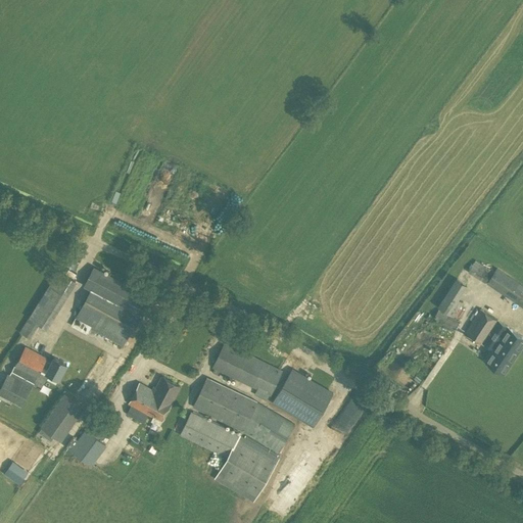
[(485,283),(492,272),(475,260),(468,272),(485,283)]
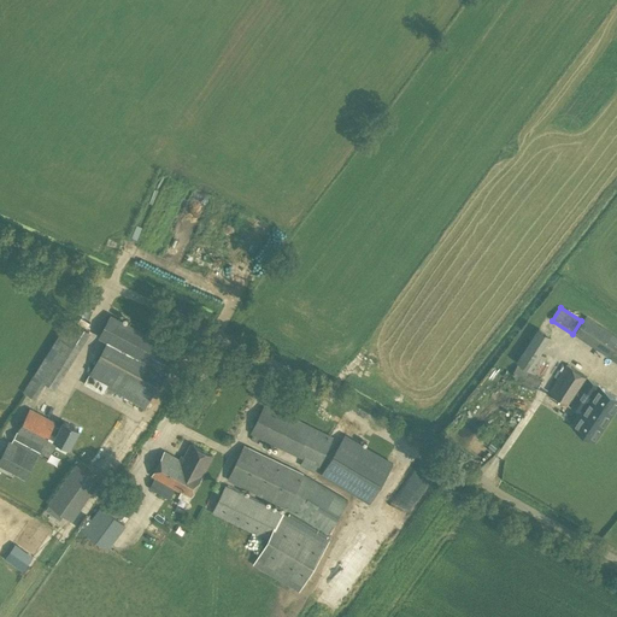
[(174,360),(175,358),(171,357),(175,348),(110,315),(99,338),(106,341),(84,383),(103,393),(106,388),(145,407),(170,358),(174,360)]
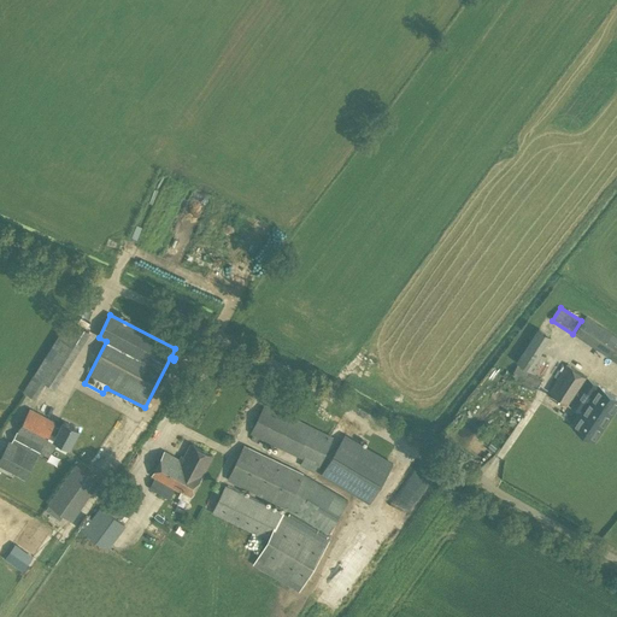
[(616,362),(616,338),(612,335),(586,317),(575,334),(600,352),(616,362)]
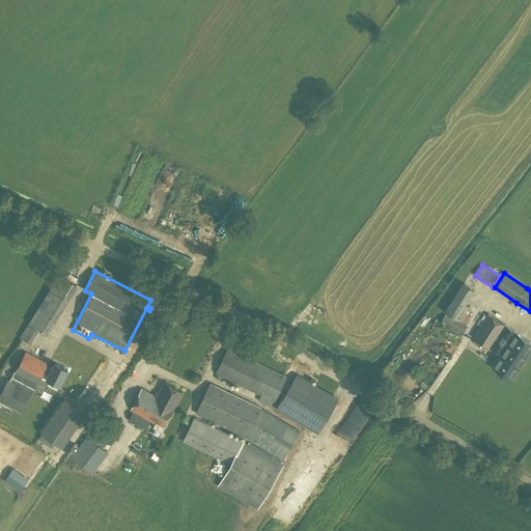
[(460,322),(471,307),(466,304),(475,290),(463,282),(444,311),(460,322)]
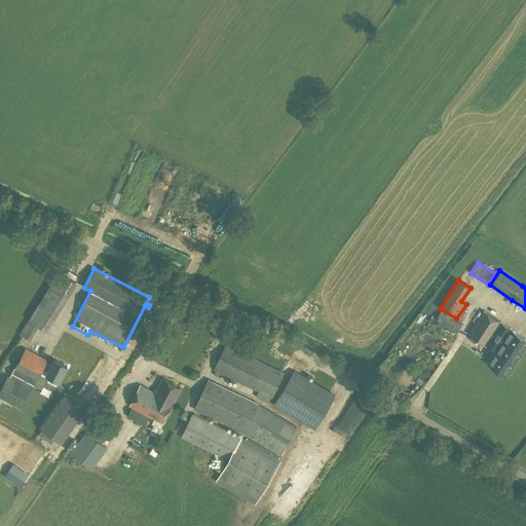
[(47,331),(60,311),(40,300),(29,320),(38,325),(47,331)]
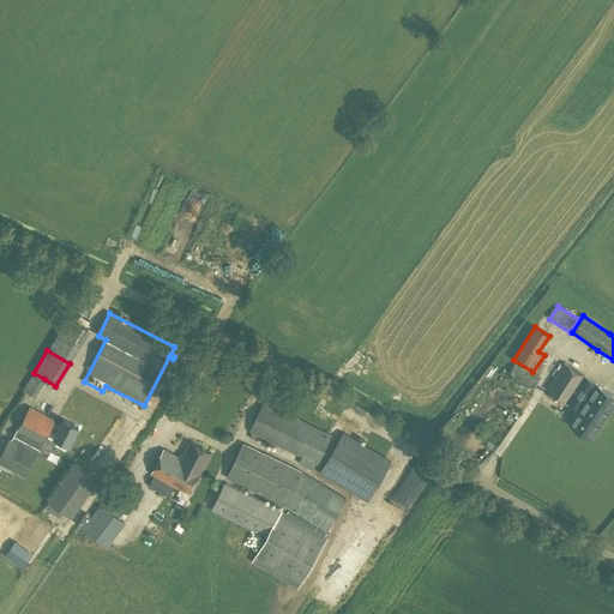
[(534,389),(540,379),(516,363),(509,373),(534,389)]
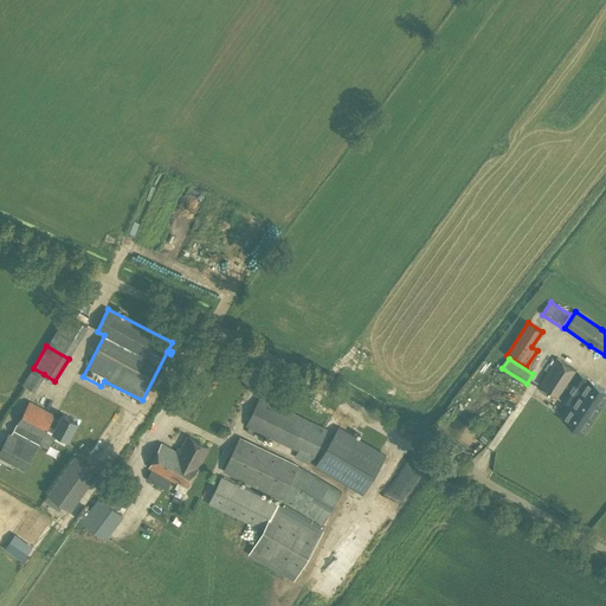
[(585,434),(605,400),(605,391),(558,359),(540,385),(568,404),(565,411),(563,410),(559,416),(561,417),(560,418),(585,434)]
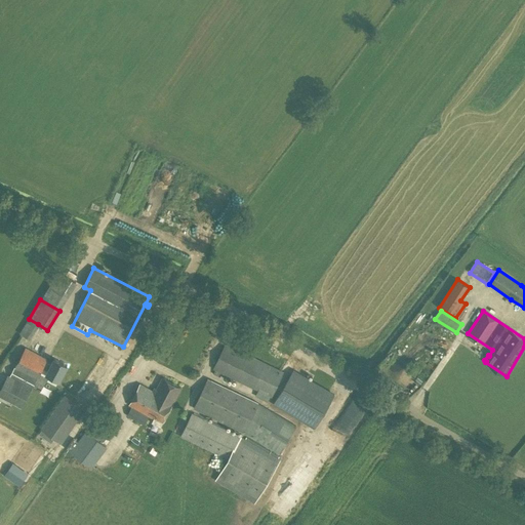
[(35,332),(24,326),(19,333),(30,340),(35,332)]
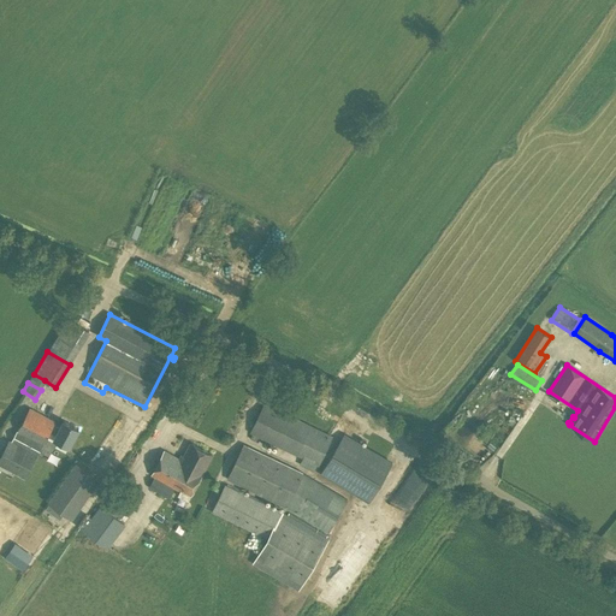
[(319,467),(333,437),(264,403),(249,434),(253,434),(250,440),(259,444),(260,439),(302,458),(300,466),(314,473),(317,466),(319,467)]
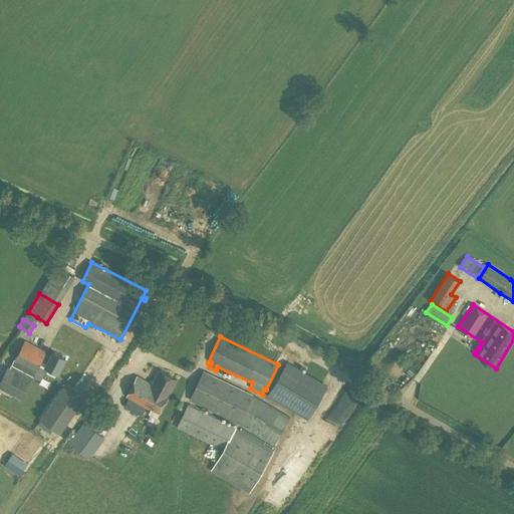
[(50,357),(45,354),(46,353),(25,341),(10,369),(8,368),(0,382),(0,388),(21,400),(40,365),(45,368),(46,366),(58,373),(66,358),(54,351),(50,357)]
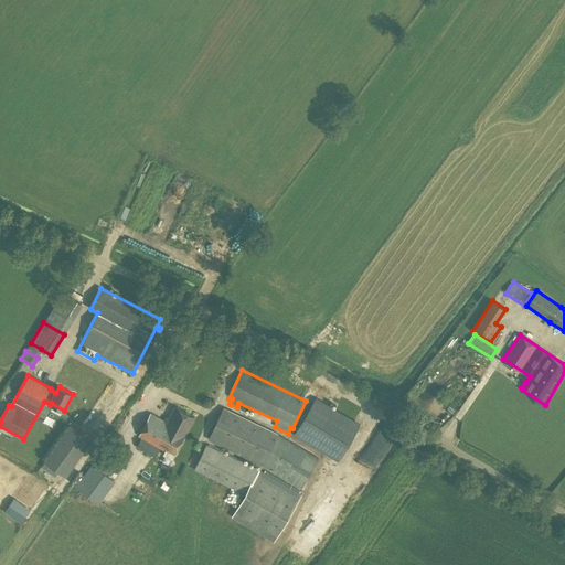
[(338,460),(359,425),(316,400),(295,434),(338,460)]
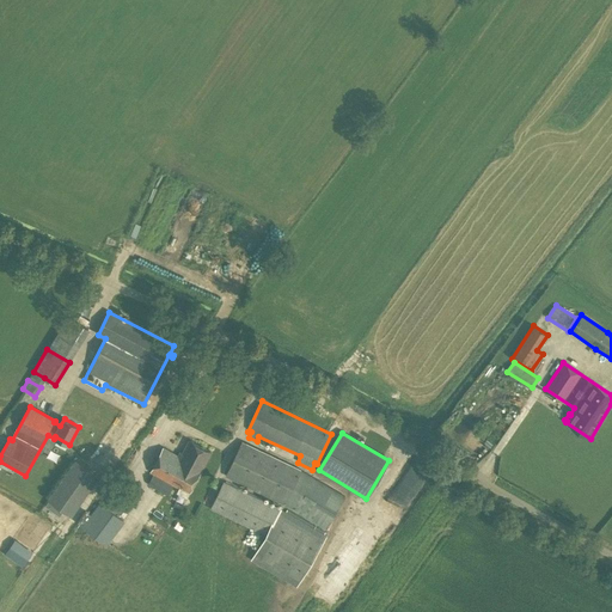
[(201,469),(210,451),(189,440),(181,457),(163,447),(151,471),(179,487),(177,491),(187,496),(189,493),(202,469),(201,469)]
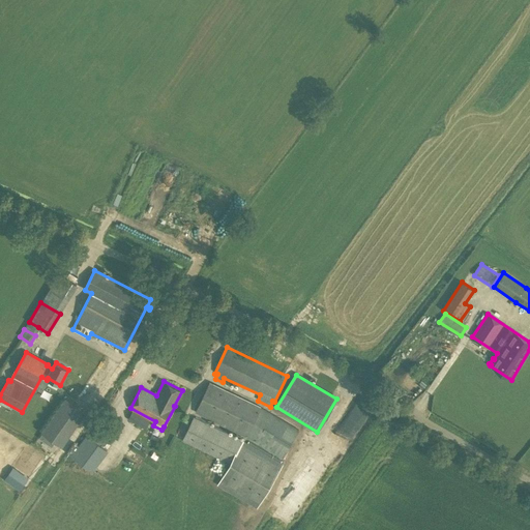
[(282,458),(299,431),(261,408),(209,383),(196,412),(245,436),(282,458)]
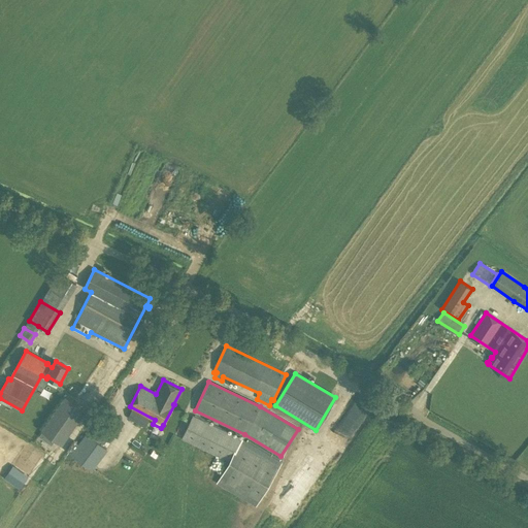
[(354,398),(334,434),(348,441),(367,405),(354,398)]
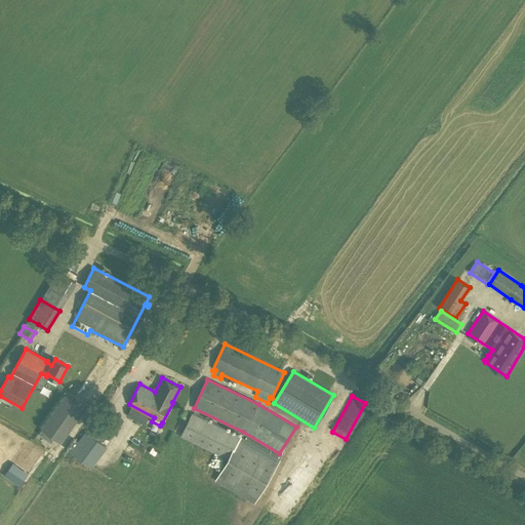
[(107,444),(122,421),(103,408),(87,430),(107,444)]
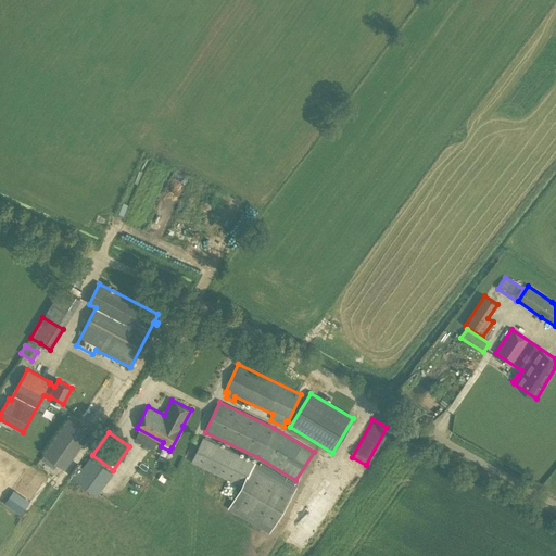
[(152,451),(156,442),(139,432),(135,441),(152,451)]
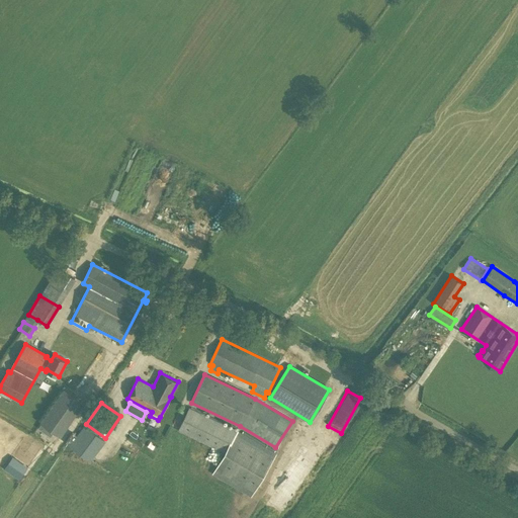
[(251,497),(276,454),(241,433),(193,410),(189,408),(178,430),(225,453),(212,473),(251,497)]
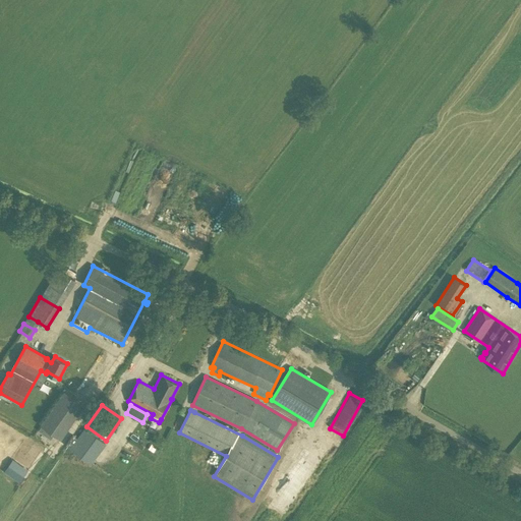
[(51,439),(54,435),(42,425),(39,430),(51,439)]
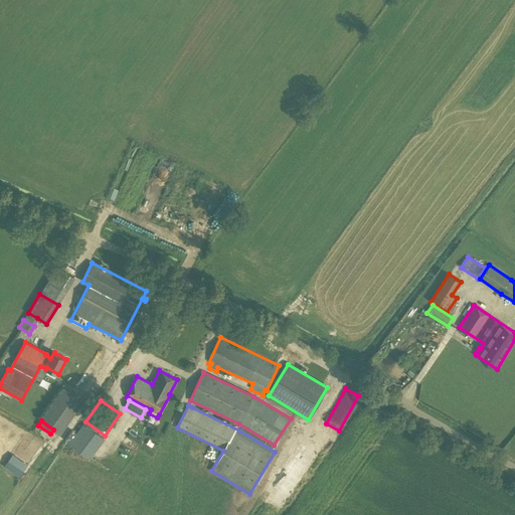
[(90,459),(105,439),(83,422),(68,443),(90,459)]
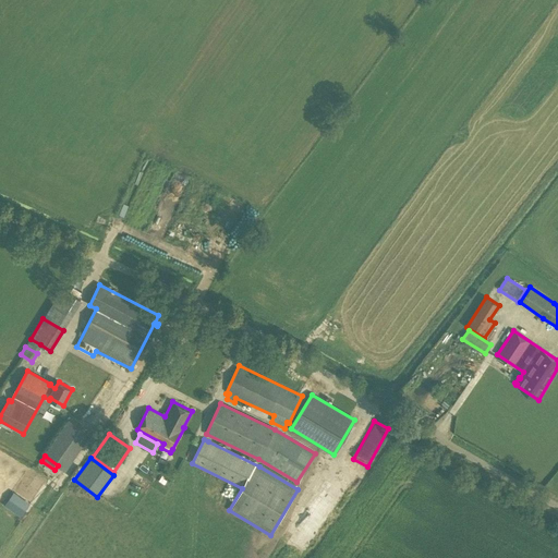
[(3,505),(21,517),(29,504),(13,492),(3,505)]
